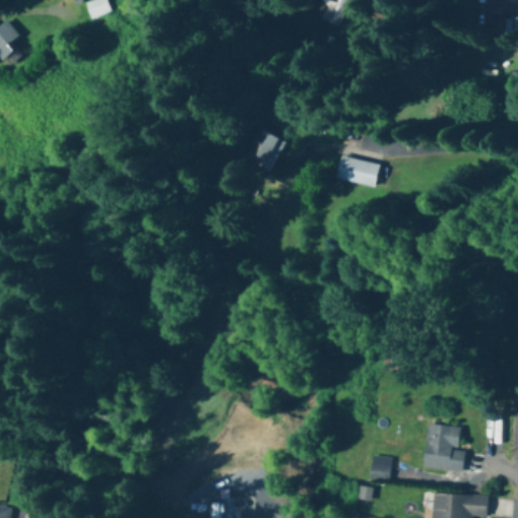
[(90,0),(83,3),(88,18),(107,11),(102,0),(90,0)]
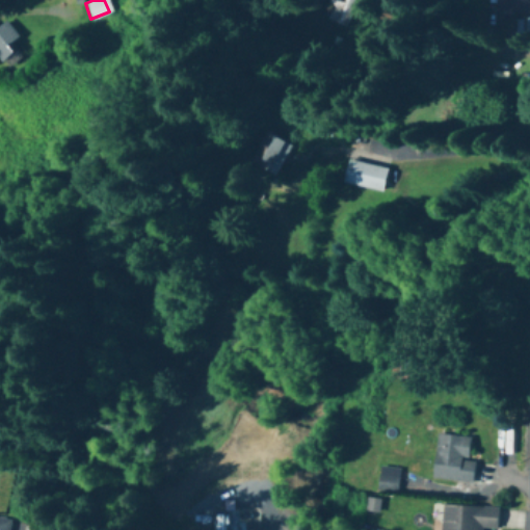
[(328,0),(322,17),(347,27),(360,0),(328,0)]
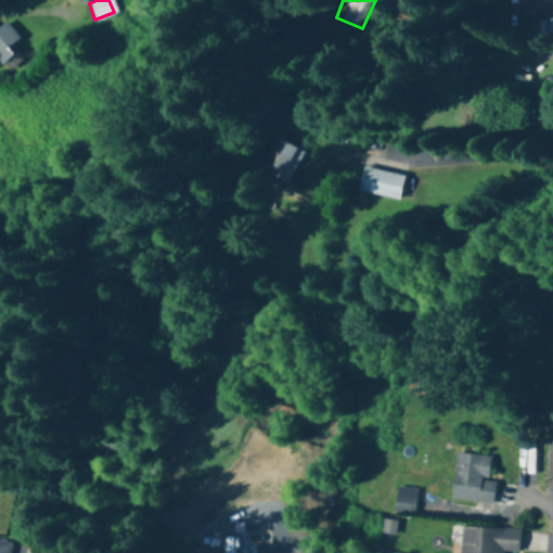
[(519,0),(518,15),(550,17),(550,13),(552,13),(552,0),(519,0)]
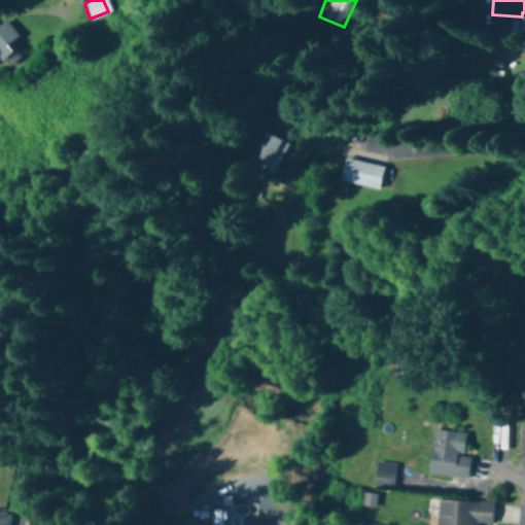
[(0,63),(3,68),(26,53),(15,37),(19,36),(6,20),(0,24),(0,63)]
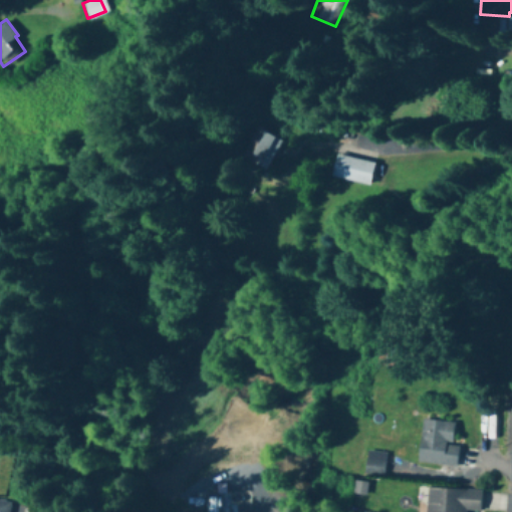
[(237,157),(264,170),(279,139),(252,126),(237,157)]
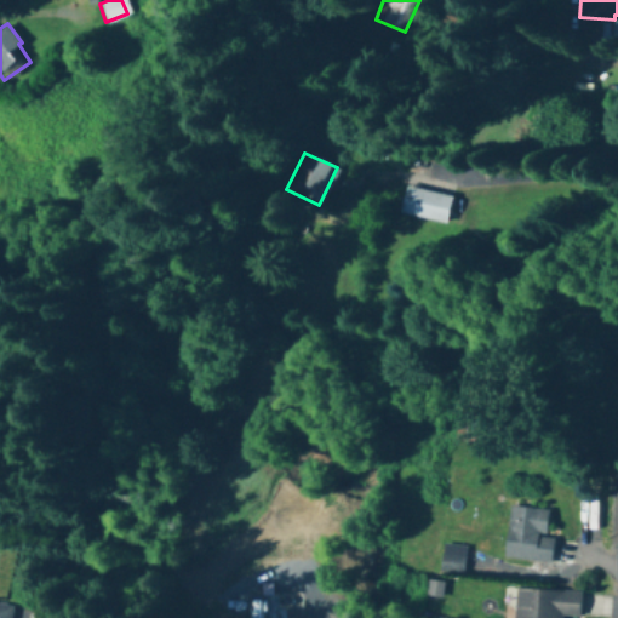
[(401,212),(447,223),(453,195),(407,184),(401,212)]
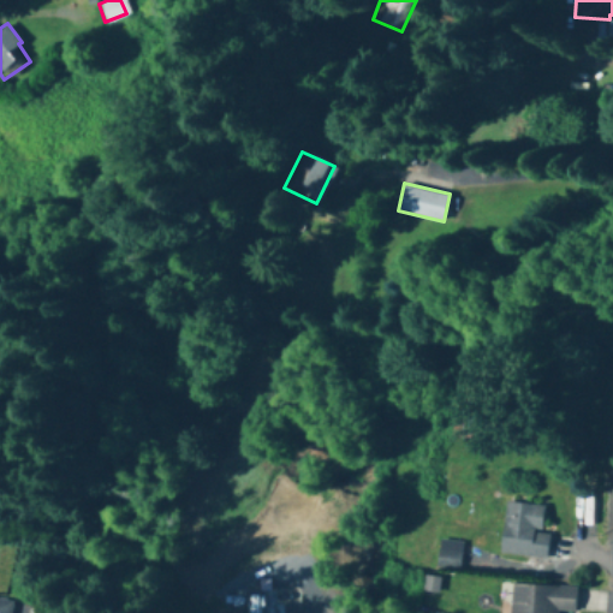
[(501,552),(549,557),(552,531),(545,530),(547,504),(507,500),(501,552)]
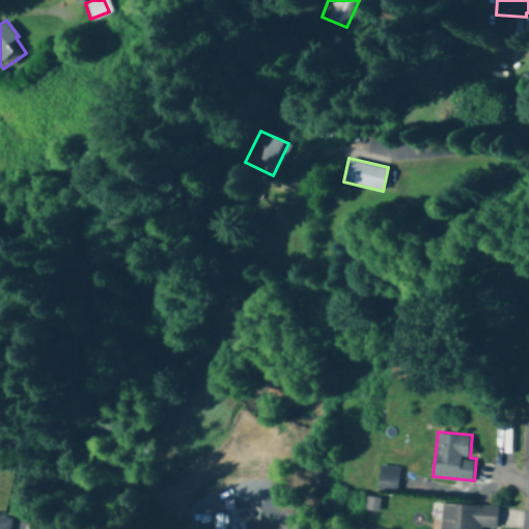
[(378,489),(399,491),(402,466),(381,464),(378,489)]
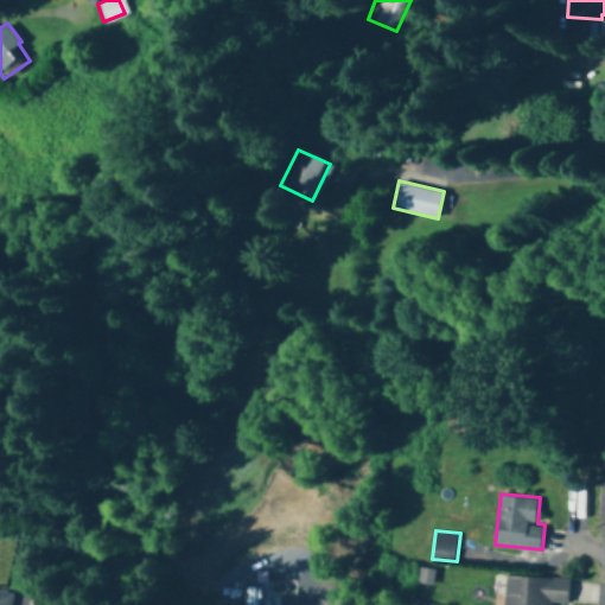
[(572,578),(507,575),(504,604),(552,604),(552,603),(571,604),(572,578)]
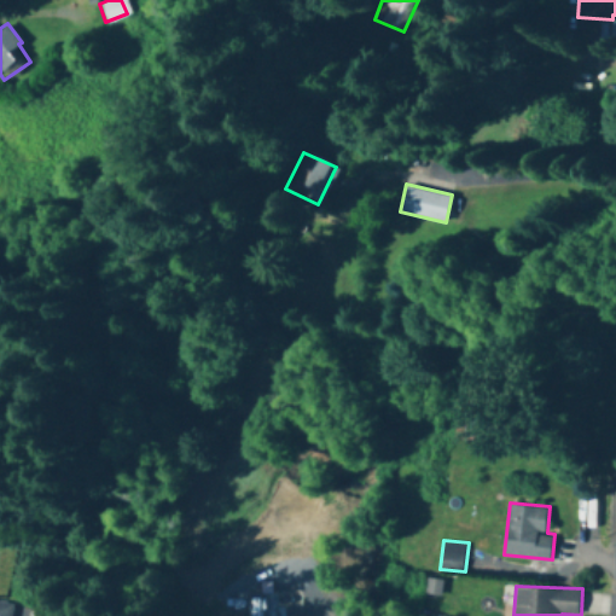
[(284,615),(285,587),(254,587),(254,615),(284,615)]
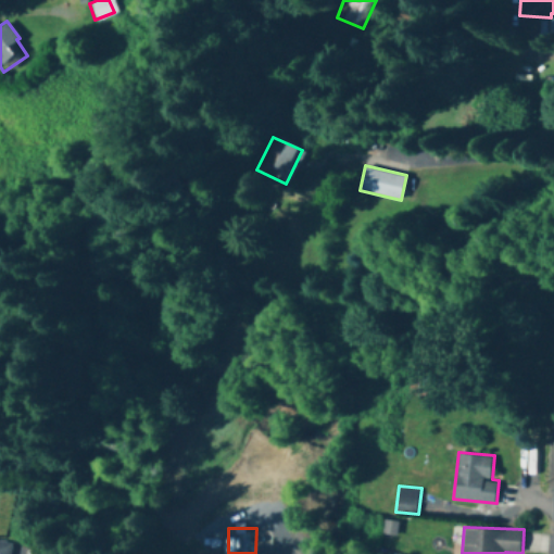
[(10,553),(10,539),(0,539),(0,553),(10,553)]
